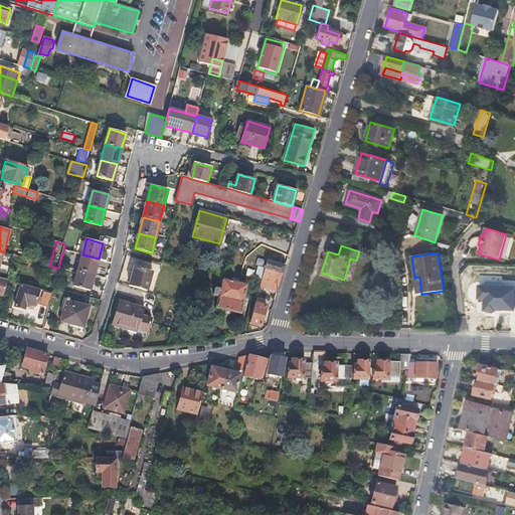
[(82,254),(78,271),(95,275),(99,259),(82,254)]
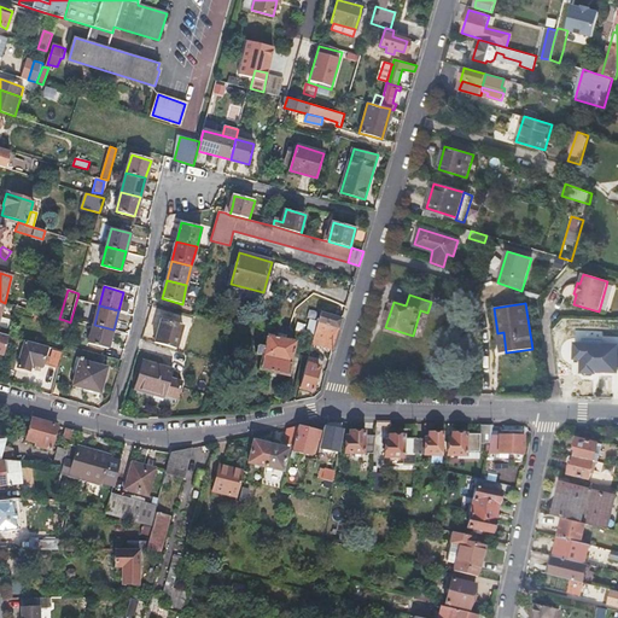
[(321,312),(318,322),(338,328),(340,328),(343,319),(321,312)]
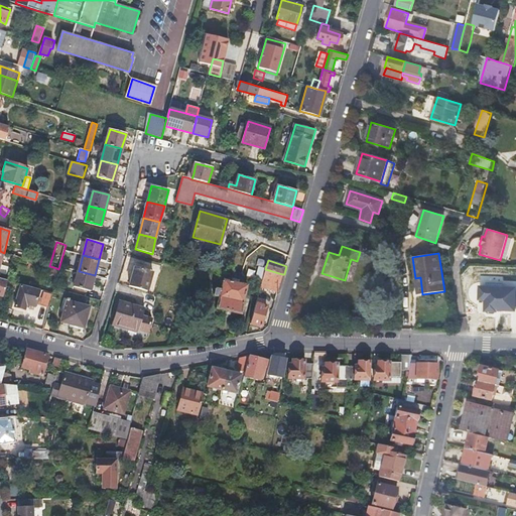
[(1,264),(0,267),(0,272),(7,274),(9,266),(1,264)]
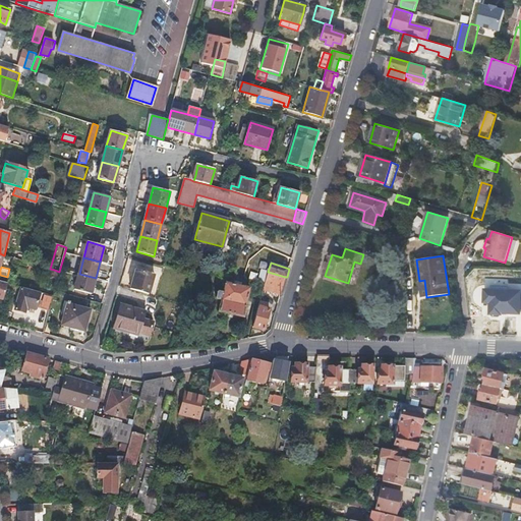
[(258,281),(265,282),(267,270),(261,269),(258,281)]
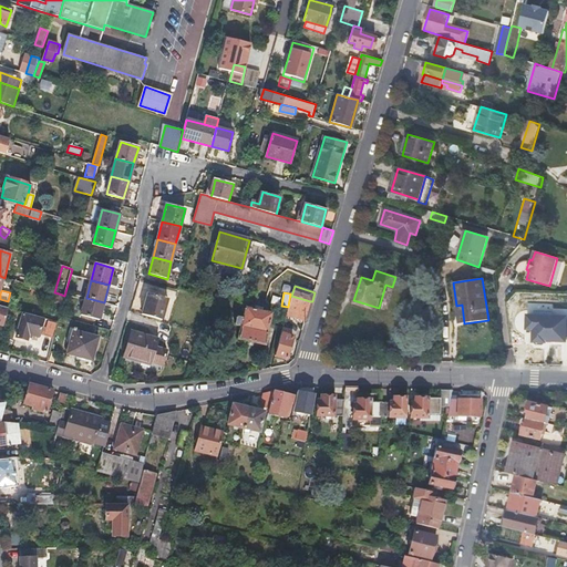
[(146,294),(141,315),(162,320),(167,299),(146,294)]
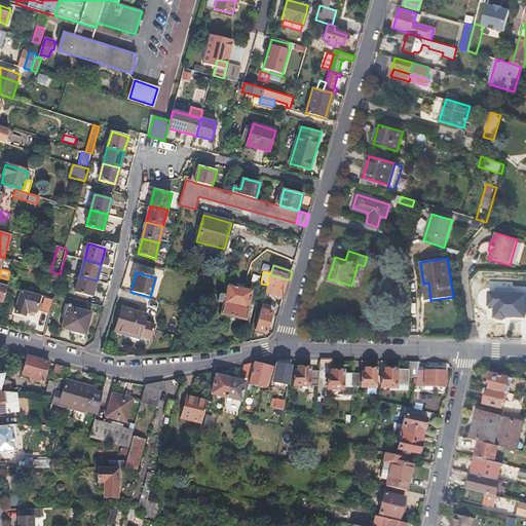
[(283,298),(288,279),(270,274),(265,292),(283,298)]
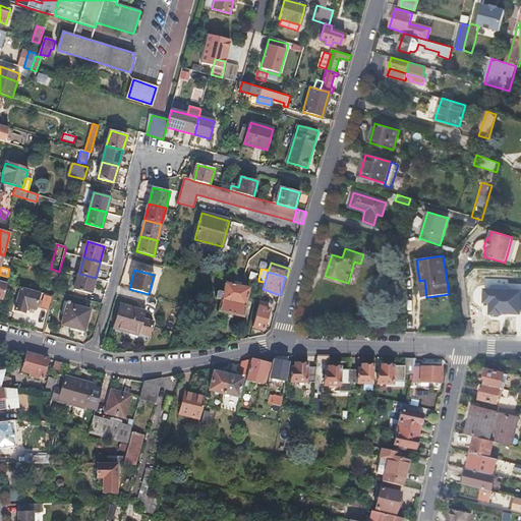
[(96,278),(79,274),(74,289),(91,293),(96,278)]
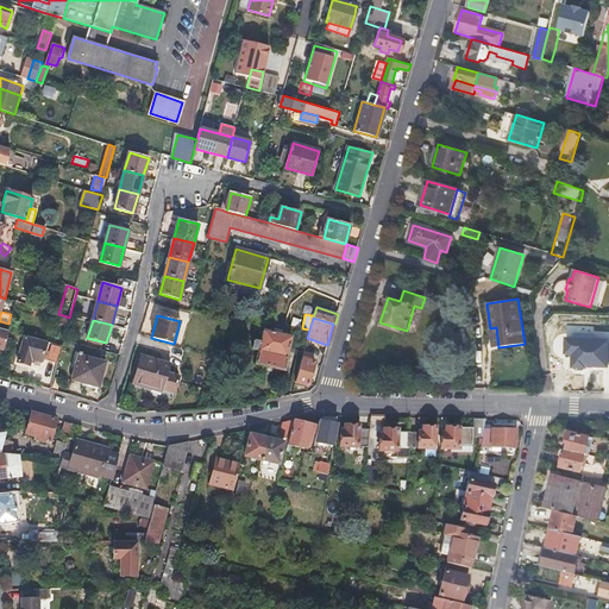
[(283,370),(292,337),(264,331),(261,343),(253,341),(251,350),(258,352),(256,364),(283,370)]
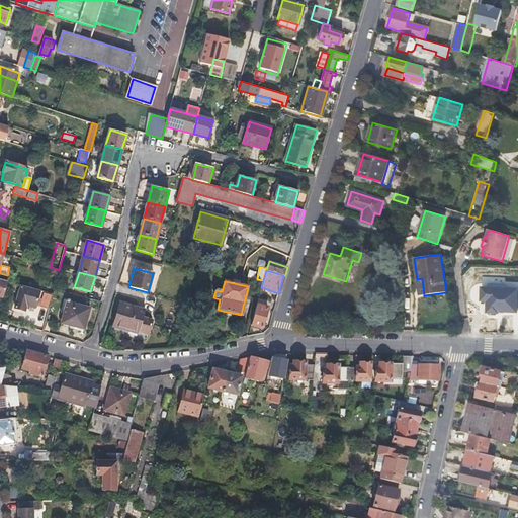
[(39,290),(21,286),(15,309),(25,311),(27,306),(35,308),(39,290)]
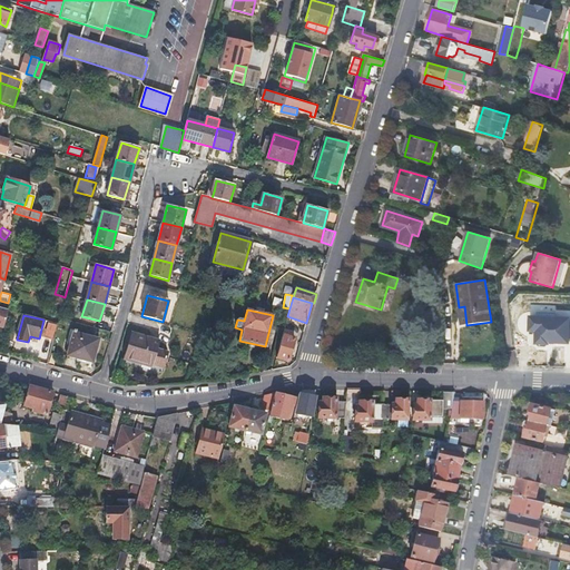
[(562,331),(563,320),(539,318),(538,338),(562,340),(562,331)]
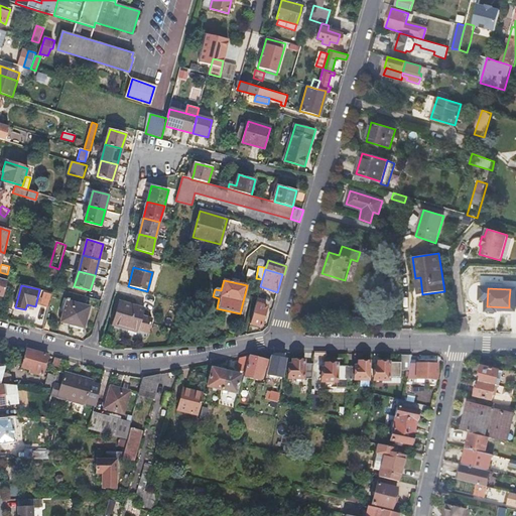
[(257,297),(250,324),(261,327),(267,306),(264,305),(265,300),(257,297)]
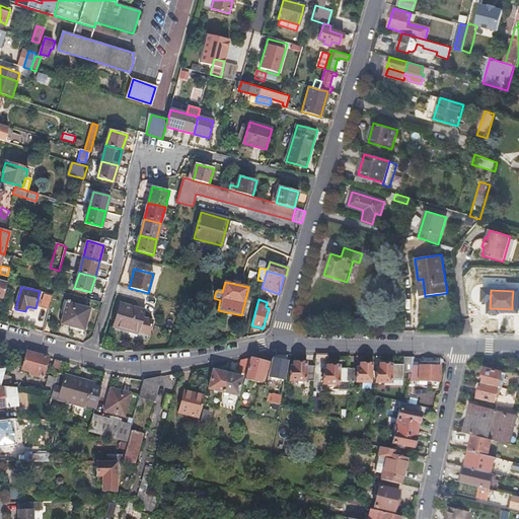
[(90,309),(67,303),(64,315),(61,324),(84,330),(90,309)]
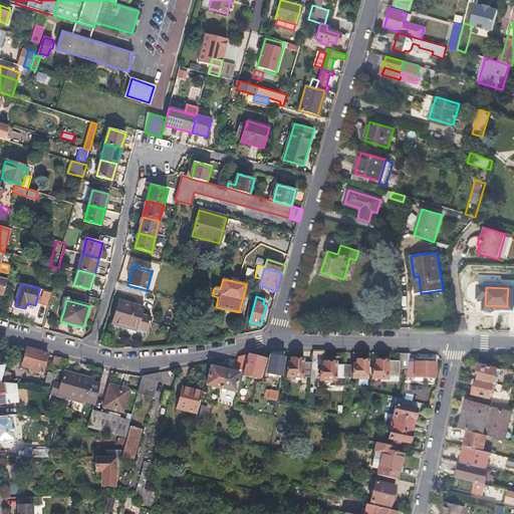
[(119,300),(113,322),(139,329),(139,327),(143,313),(145,306),(119,300)]
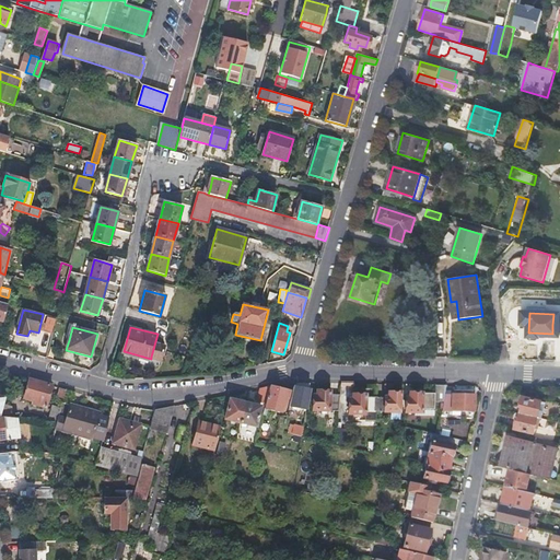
[(155,341),(151,357),(160,359),(164,345),(155,341)]
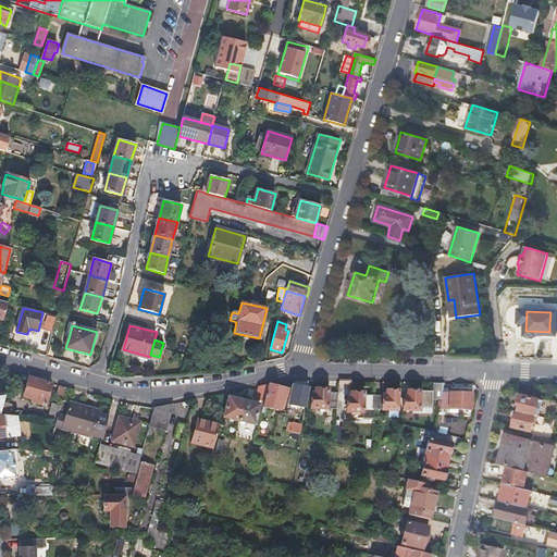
[(9,379),(11,372),(3,370),(1,376),(9,379)]
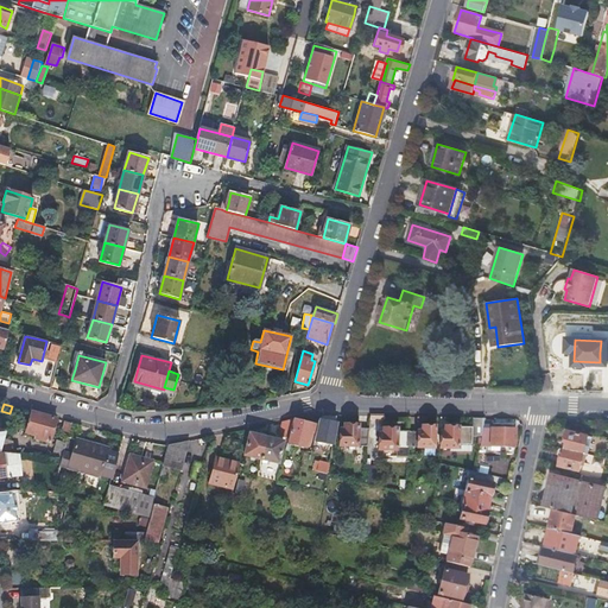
[(50,443),(57,419),(32,412),(25,435),(42,439),(42,441),(50,443)]
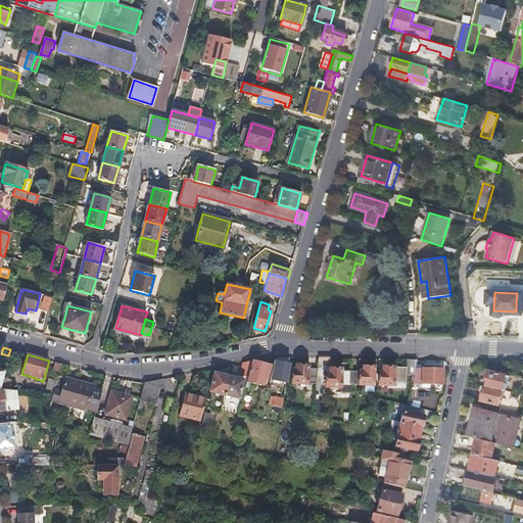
[(249,374),(252,360),(244,362),(241,374),(249,374)]
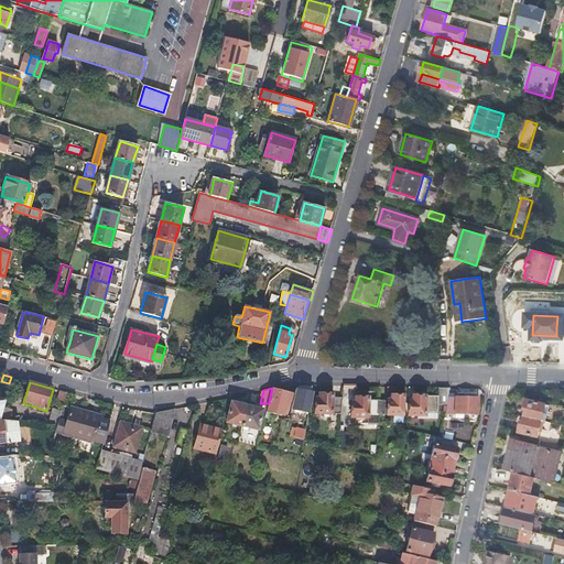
[(284,391),(272,388),(269,403),(267,411),(284,414),(284,412),(288,413),(293,393),(284,391)]
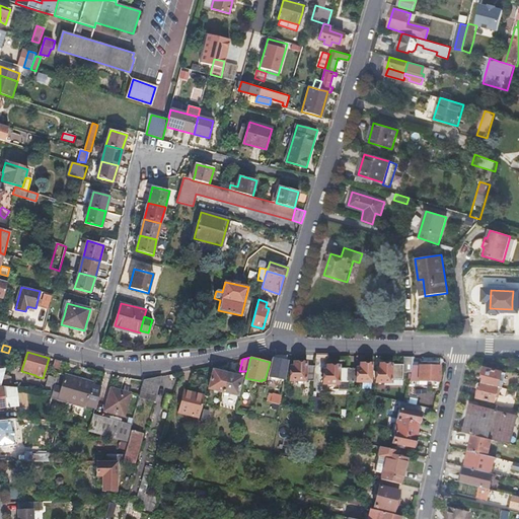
[(412,374),(413,366),(414,357),(412,357),(403,357),(402,365),(380,365),(380,369),(376,369),(376,382),(384,382),(391,382),(391,379),(402,379),(402,374),(412,374)]
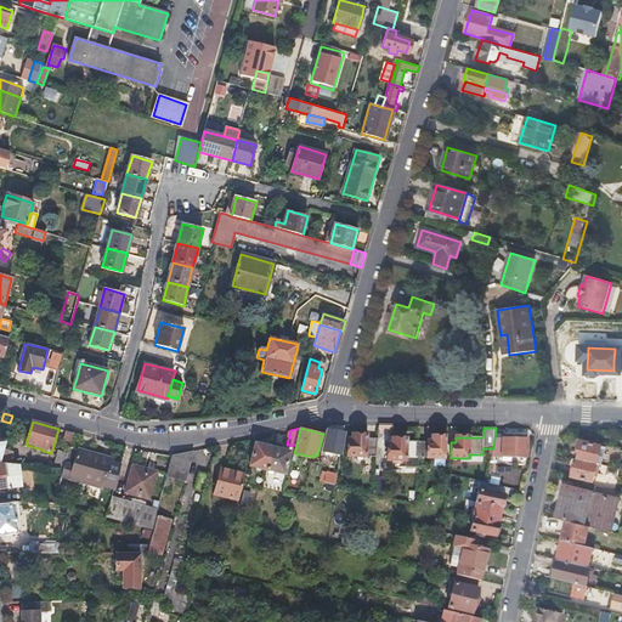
[(345,433),(327,429),(321,454),(326,456),(326,452),(340,456),(345,433)]
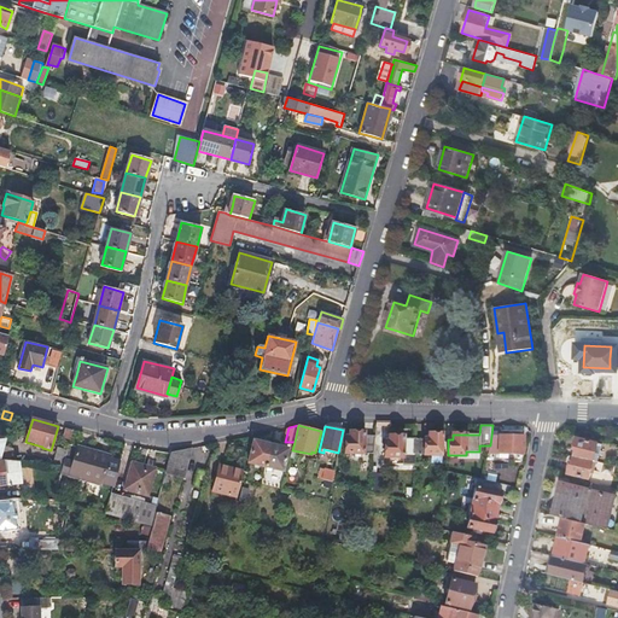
[(345,453),(363,453),(363,435),(363,431),(350,431),(350,437),(347,437),(345,453)]
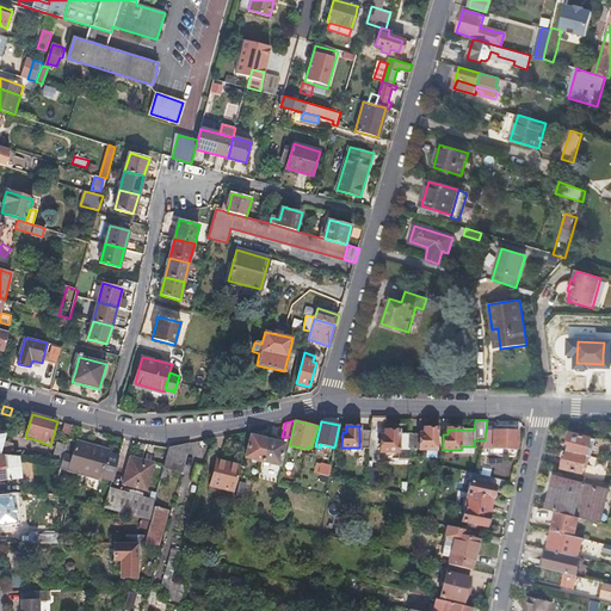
[(425,433),(411,433),(411,449),(438,450),(438,429),(426,429),(425,433)]
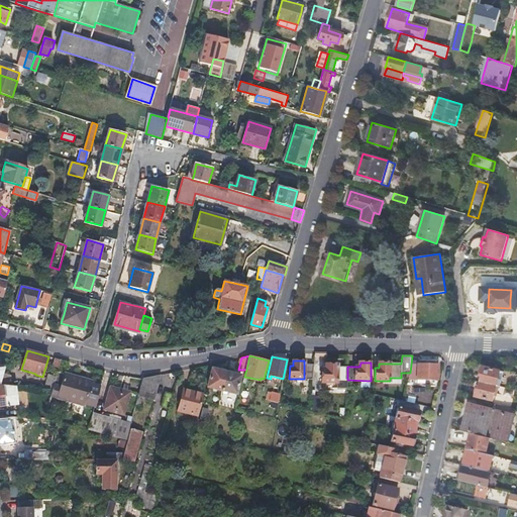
[(304,364),(304,379),(313,379),(314,364),(304,364)]
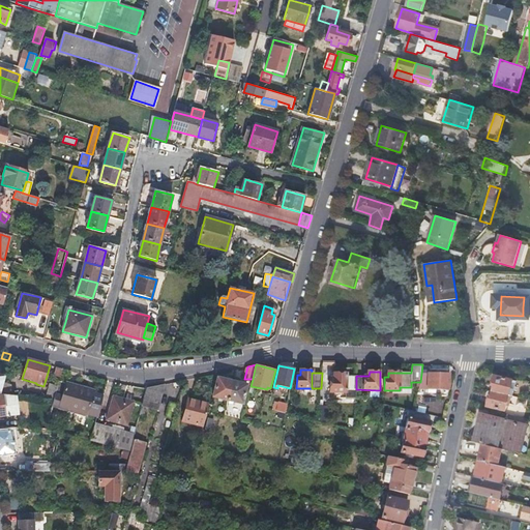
[(356,389),(356,376),(347,376),(347,374),(335,374),(335,378),(330,378),(330,391),(347,392),(347,398),(356,398),(356,389)]
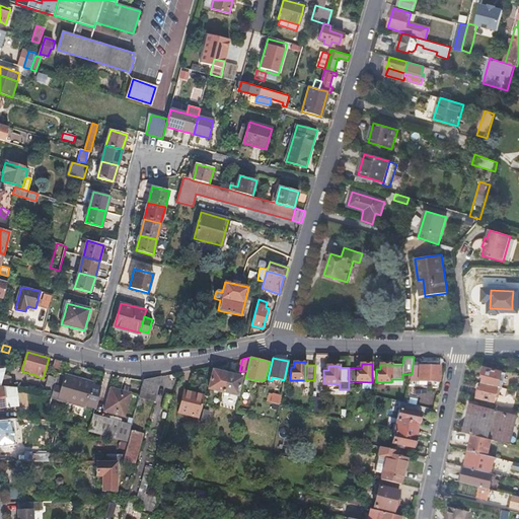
[(440,366),(413,366),(412,374),(411,380),(421,380),(421,381),(440,381),(440,366)]
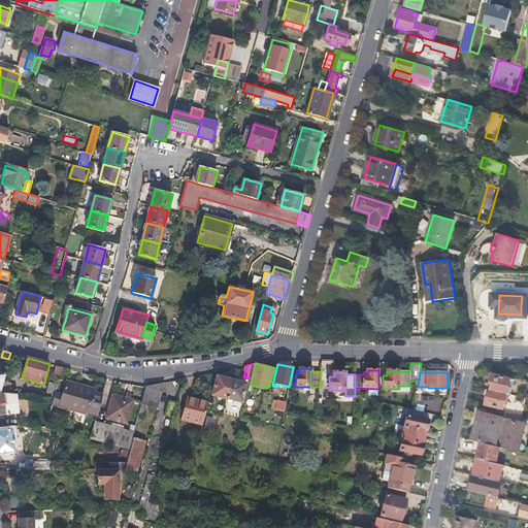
[(493,385),(491,390),(507,393),(509,387),(512,378),(494,373),(491,384),(493,385)]
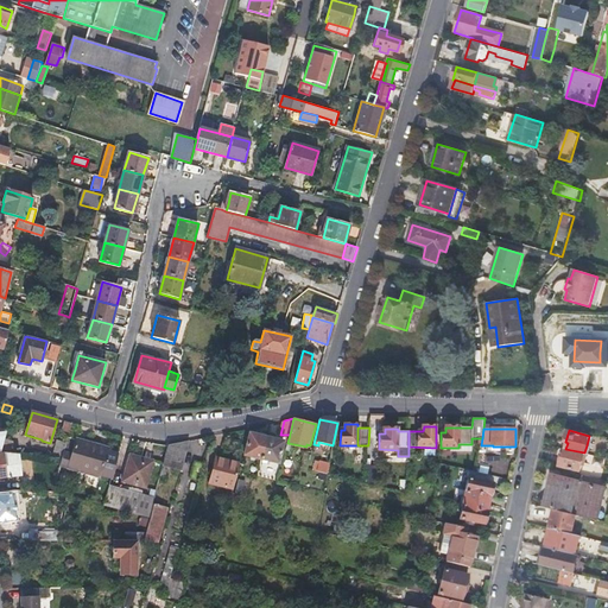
[(261,460),(266,438),(249,434),(245,455),(261,460)]
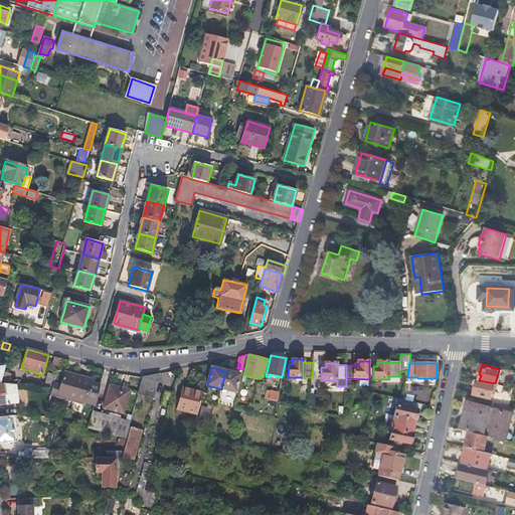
[(3,371),(0,382),(0,383),(8,384),(10,374),(3,371)]
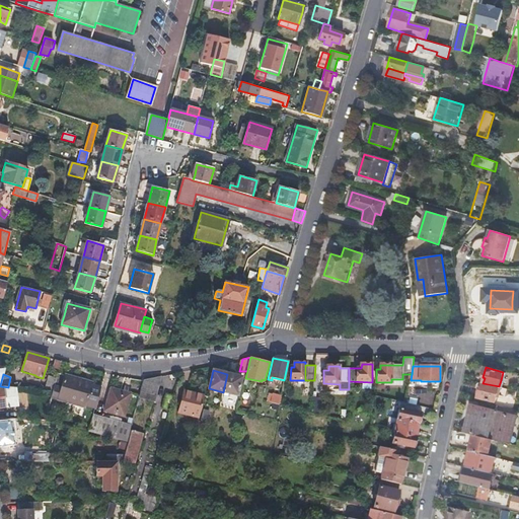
[(56,379),(53,391),(51,397),(85,408),(86,405),(94,409),(100,387),(92,385),(74,380),(75,378),(58,374),(56,379)]
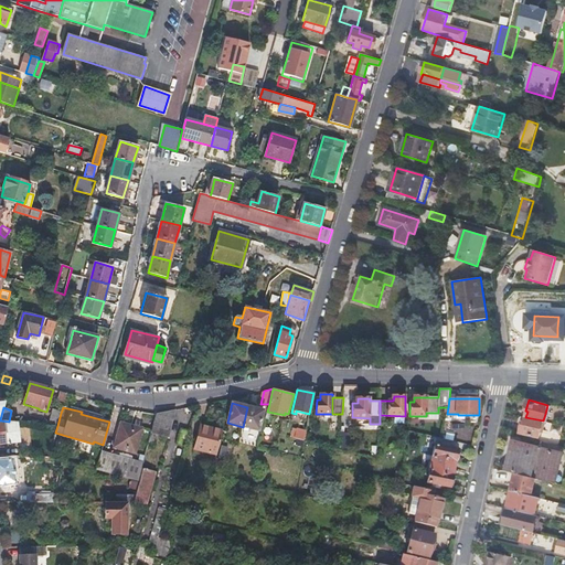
[(263,411),(247,407),(243,427),(258,430),(263,411)]
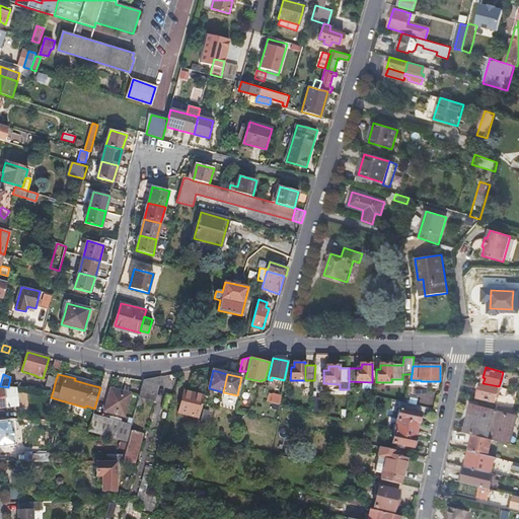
[(75,378),(74,380),(92,385),(93,380),(76,375),(75,378)]
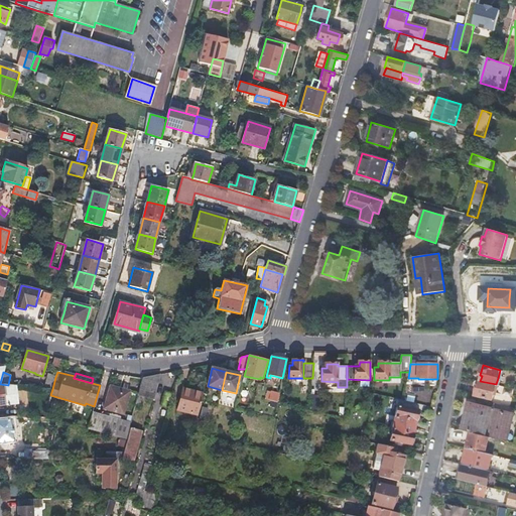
[(44,388),(52,389),(55,377),(48,374),(44,388)]
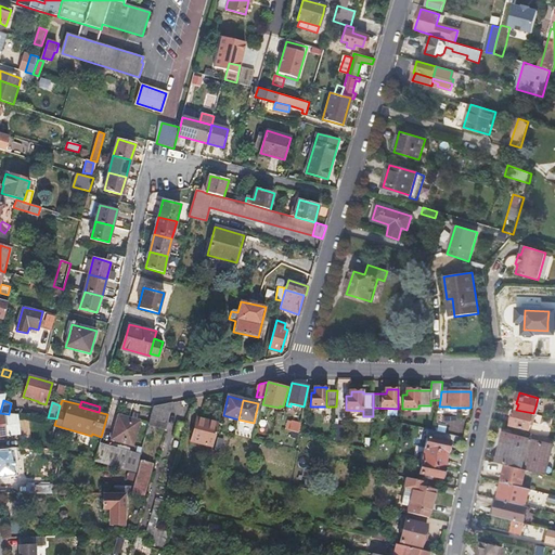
[(162,405),(154,407),(149,424),(166,428),(173,402),(162,405)]
